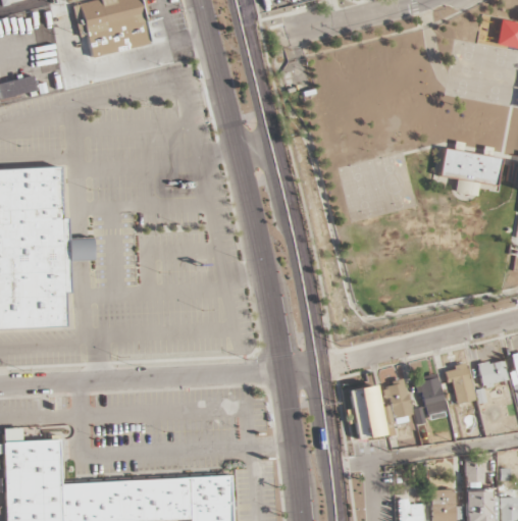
[(92,56),(153,44),(144,0),(138,0),(90,0),(81,2),(92,56)]
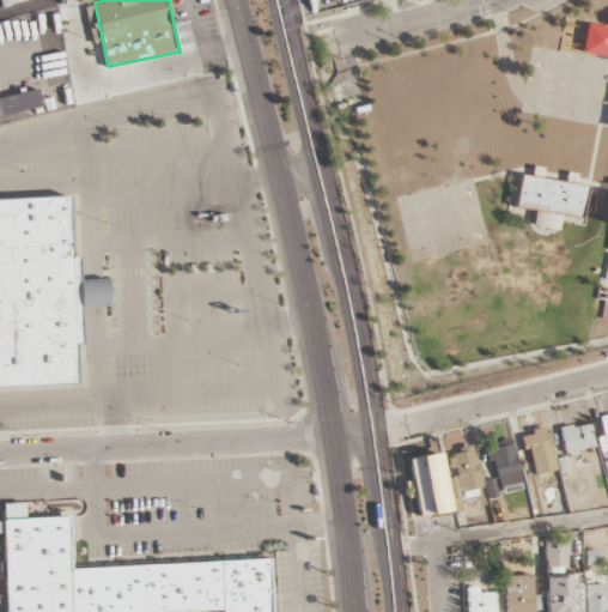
[(0,116),(43,110),(41,94),(0,98),(0,116)]
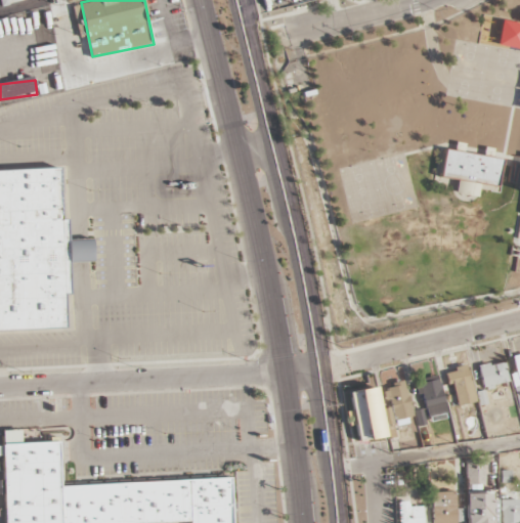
[(441,176),(461,179),(459,192),(482,195),(483,186),(502,188),(506,158),(489,156),(461,150),(445,148),(441,176)]
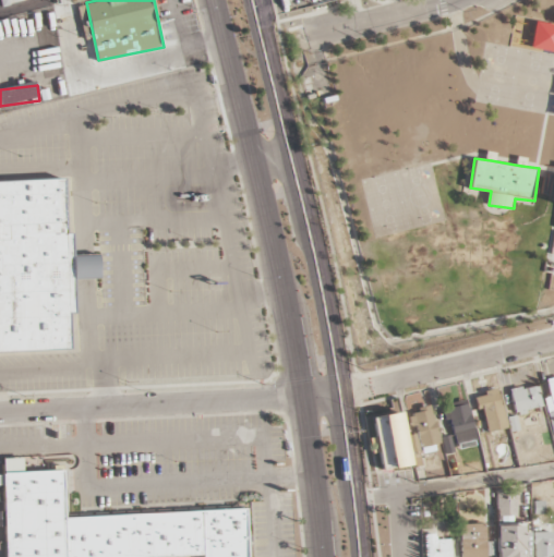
[(0,181),(64,178),(68,233),(72,233),(73,256),(98,255),(99,278),(75,279),(77,313),(71,314),(72,349),(0,351),(0,181)]
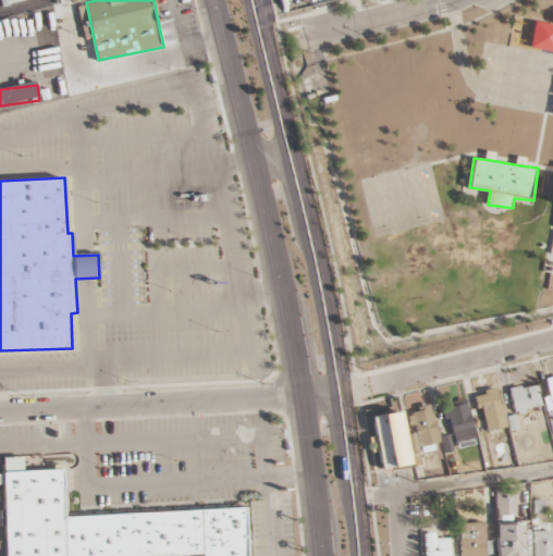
[(543,406),(539,384),(513,388),(517,415),(528,412),(527,409),(543,406)]
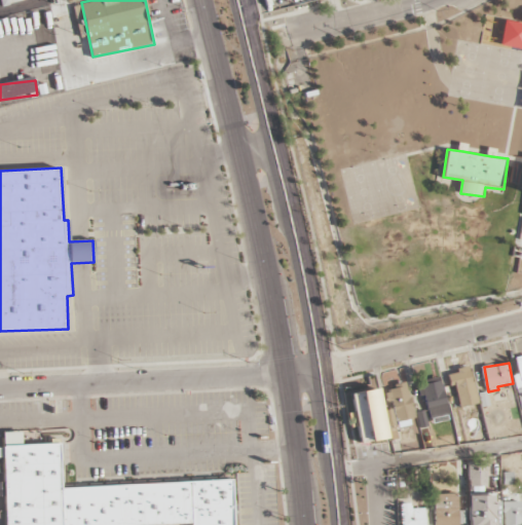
[(458,368),(459,372),(452,373),(460,408),(480,403),(471,366),(458,368)]
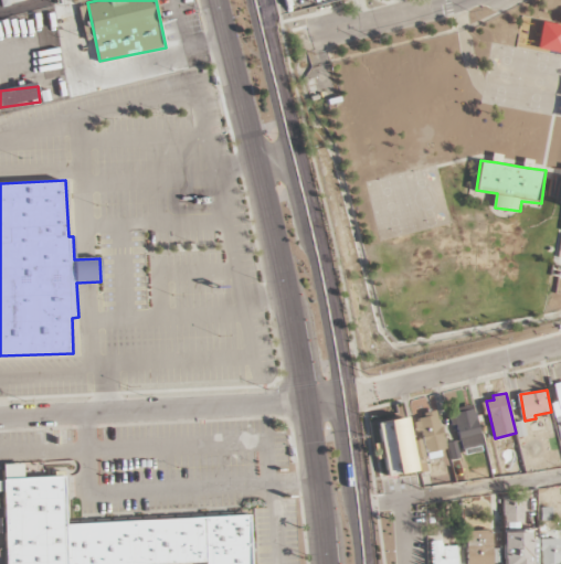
[(454,408),(465,455),(486,450),(475,404),(454,408)]
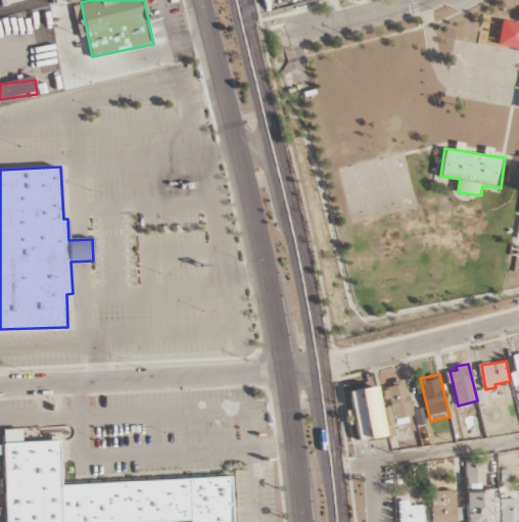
[(392,382),(394,387),(385,389),(387,397),(392,396),(396,419),(414,415),(407,379),(392,382)]
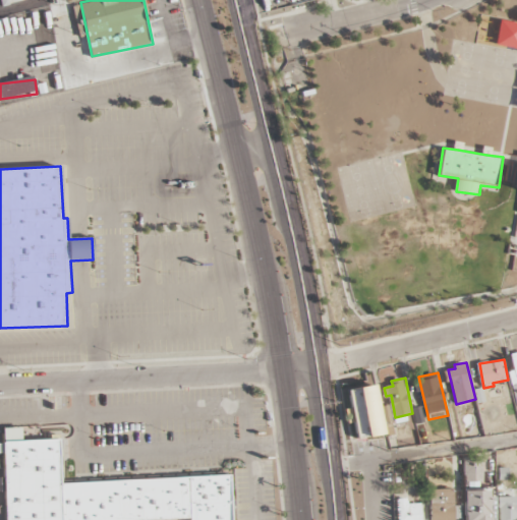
[(357,439),(385,435),(377,384),(349,388),(357,439)]
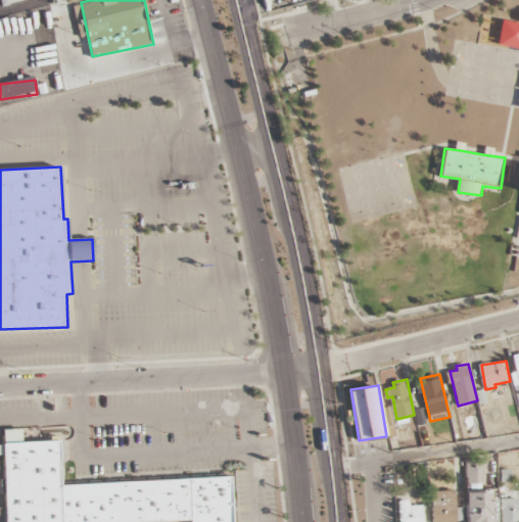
[(396,423),(393,406),(385,408),(387,424),(396,423)]
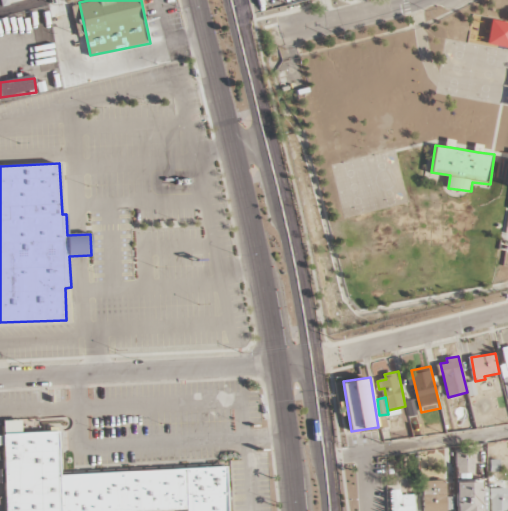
[(22,420),(4,420),(5,433),(23,432),(22,420)]
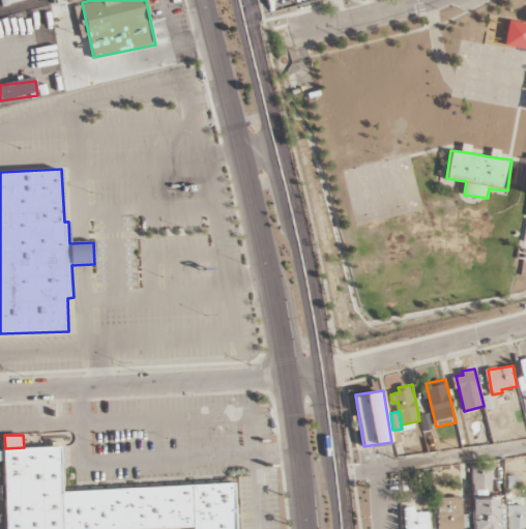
[(5,528),(2,450),(59,446),(61,492),(232,483),(235,528),(5,528)]
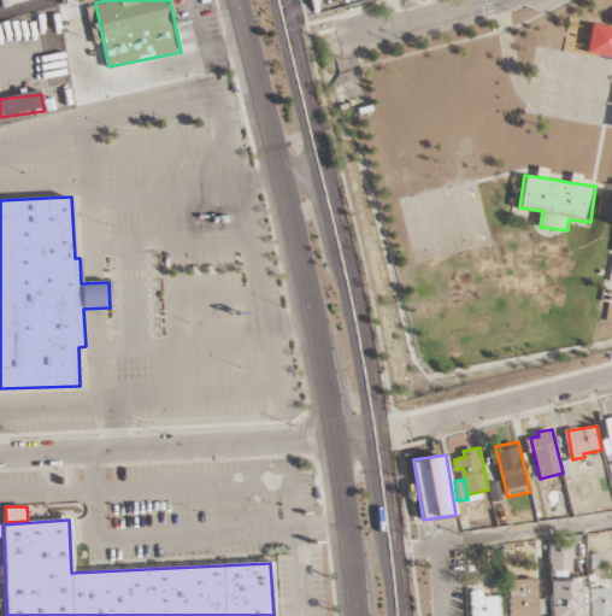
[(576,570),(575,540),(552,540),(553,570),(576,570)]
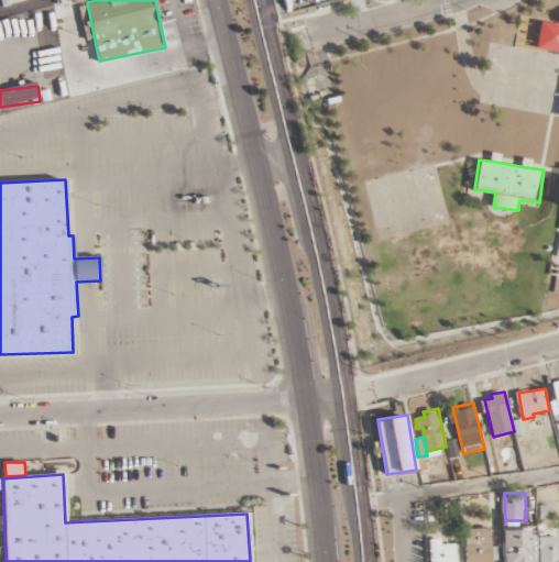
[(467,529),(468,561),(493,561),(492,528),(467,529)]
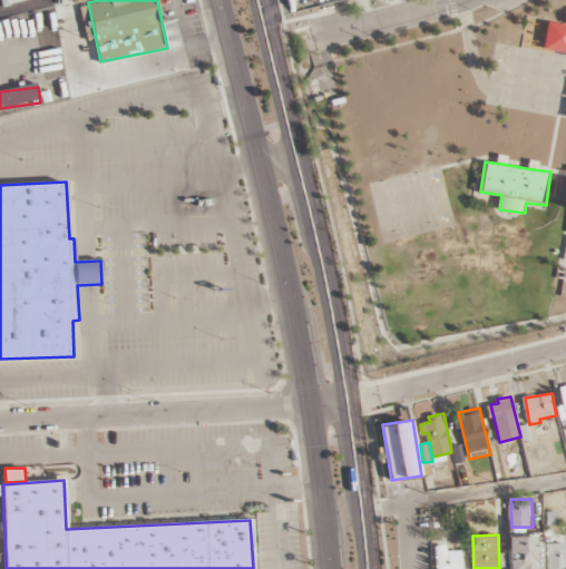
[(510,537),(511,568),(544,568),(544,543),(536,543),(536,536),(510,537)]
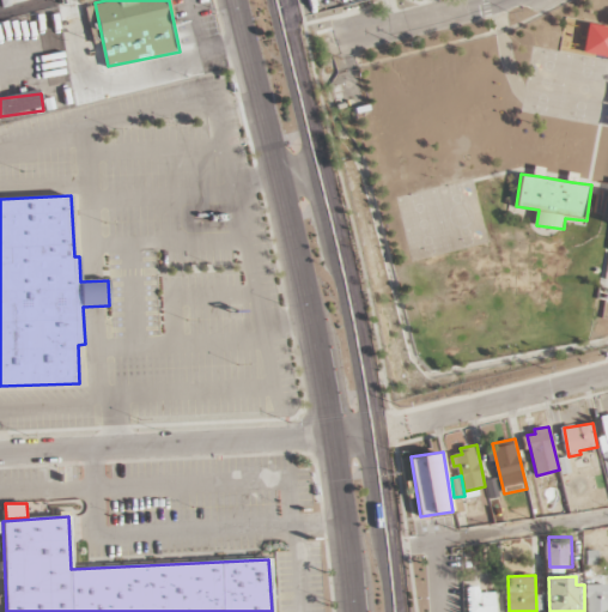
[(607,585),(590,585),(590,611),(607,611),(607,585)]
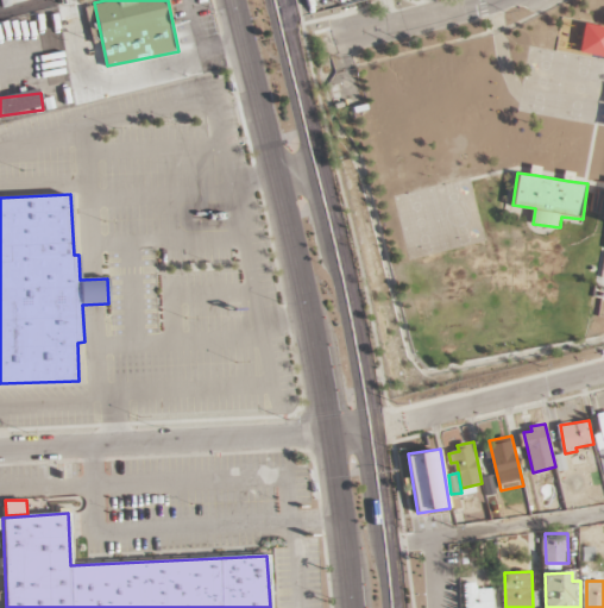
[(494,607),(494,588),(478,589),(478,582),(466,583),(466,607),(494,607)]
